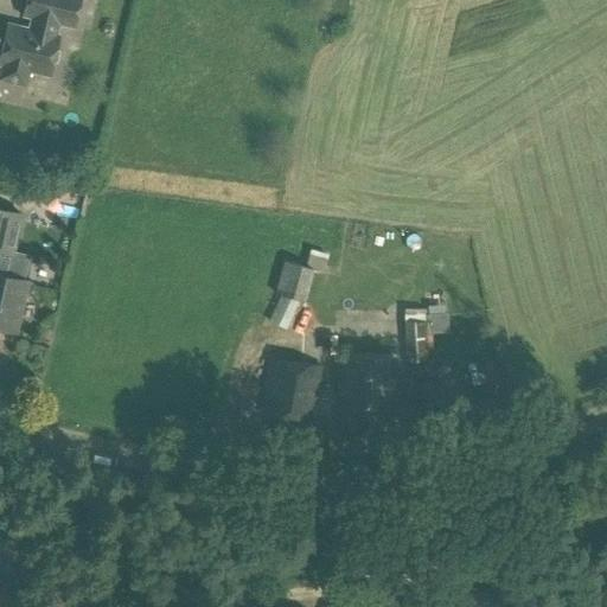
[(8,24),(0,57),(0,64),(10,66),(6,81),(25,85),(29,71),(49,76),(58,36),(56,36),(59,24),(74,27),(78,0),(26,0),(24,16),(32,18),(30,29),(8,24)]
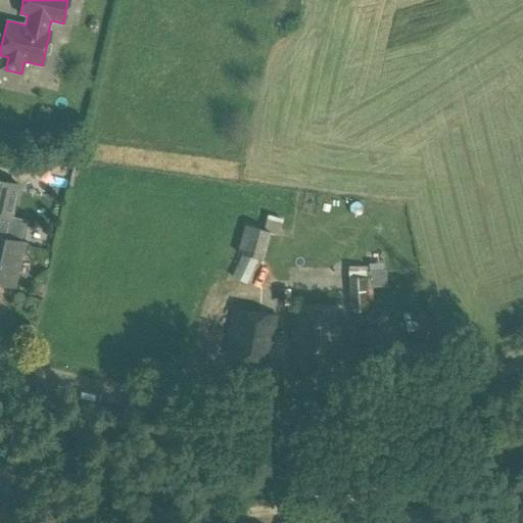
[(0,180),(0,286),(1,286),(4,284),(14,286),(22,244),(24,242),(22,241),(27,222),(10,219),(18,184),(0,180)]
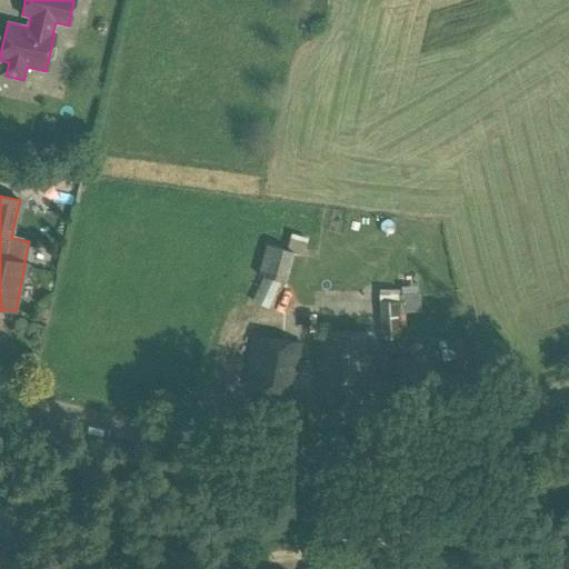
[(262,277),(251,301),(270,308),(281,281),(286,282),(295,251),(266,245),(258,276),(262,277)]
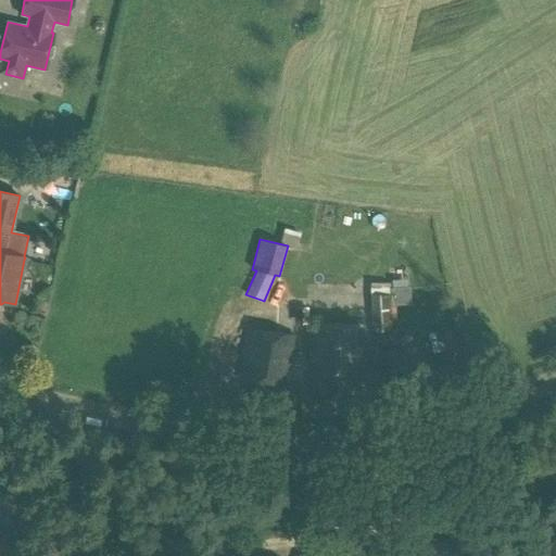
[(393,295),(369,295),(371,331),(393,330),(393,295)]
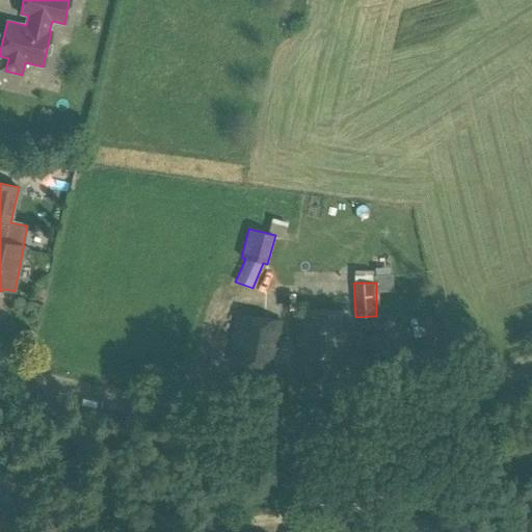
[(282,294),(281,311),(295,311),(295,295),(293,295),(293,294),(293,293),(292,291),(291,290),(289,290),(288,290),(286,290),(285,291),(284,291),(283,293),(282,294)]
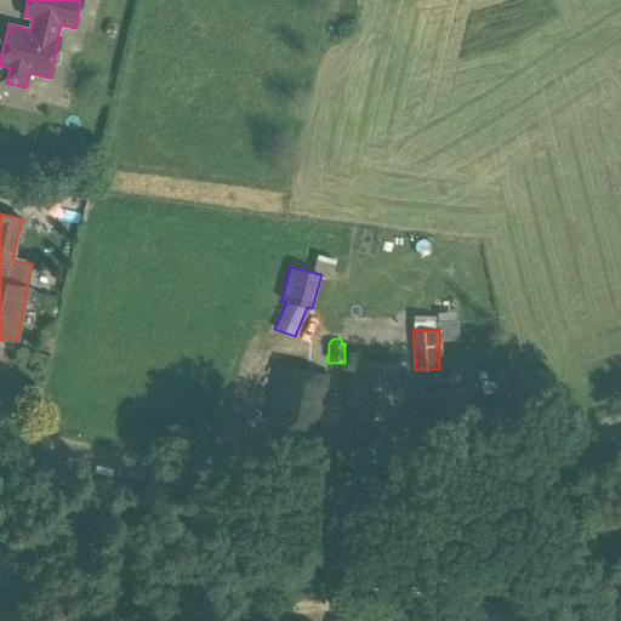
[(347,366),(346,437),(398,438),(399,368),(347,366)]
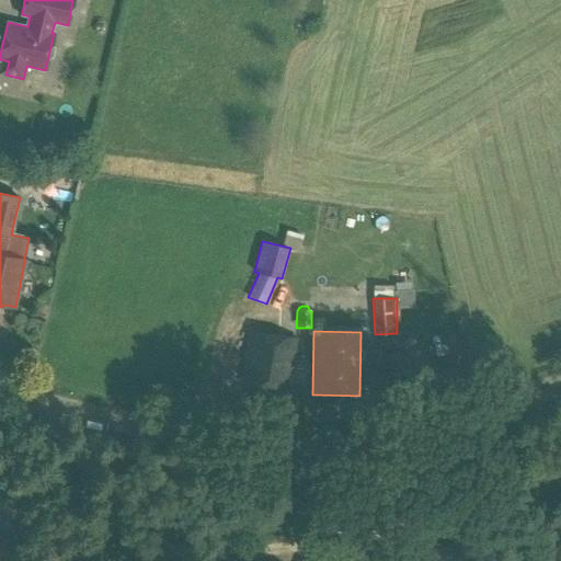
[(252,332),(243,381),(290,389),(298,340),(252,332)]
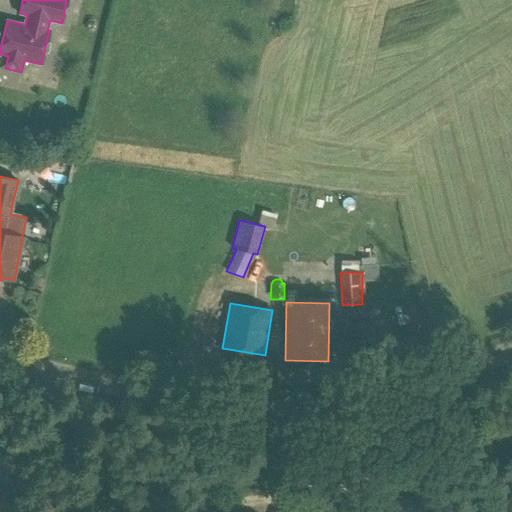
[(0,488),(0,506),(12,509),(16,493),(0,488)]
